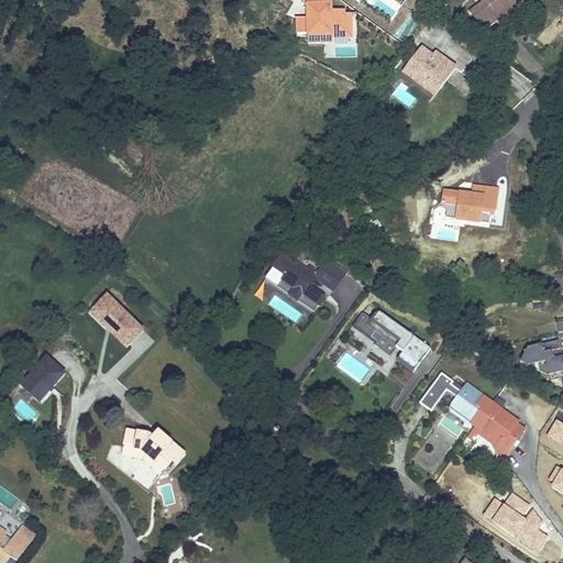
[(485,0),(470,12),(484,30),(498,19),(505,28),(516,19),(520,15),(514,7),(522,0),(485,0)]
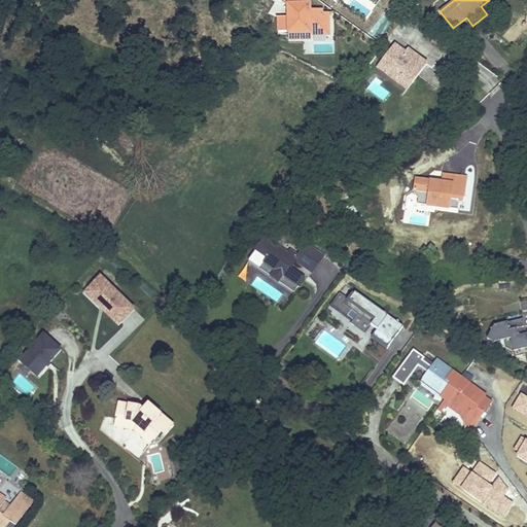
[(402,50),(395,45),(382,62),(390,69),(386,74),(406,89),(426,63),(418,57),(415,60),(402,50)]
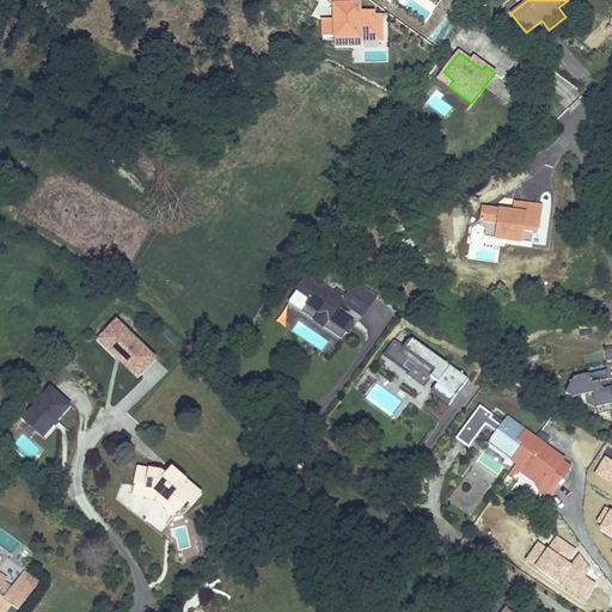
[(470,55),(467,59),(482,69),(485,66),(470,55)]
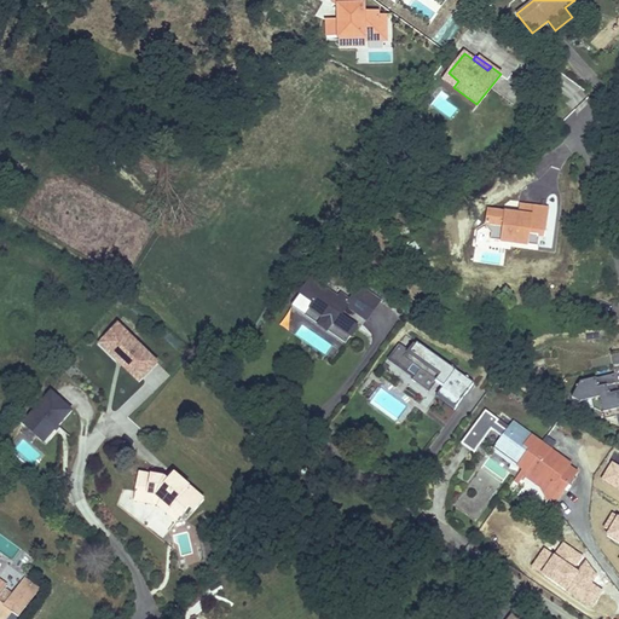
[(574,111),(588,93),(559,71),(545,88),(574,111)]
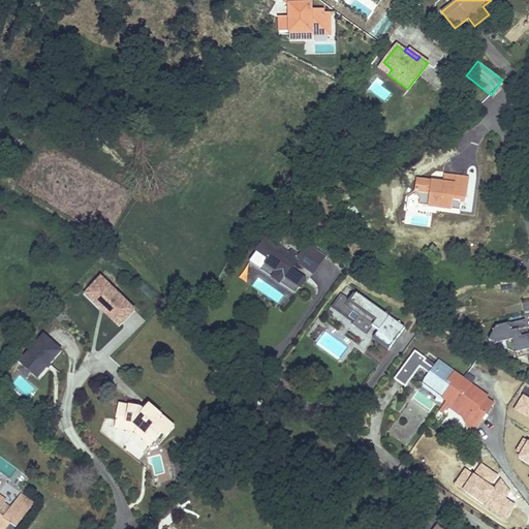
[(392,69),(383,62),(379,68),(387,74),(392,69)]
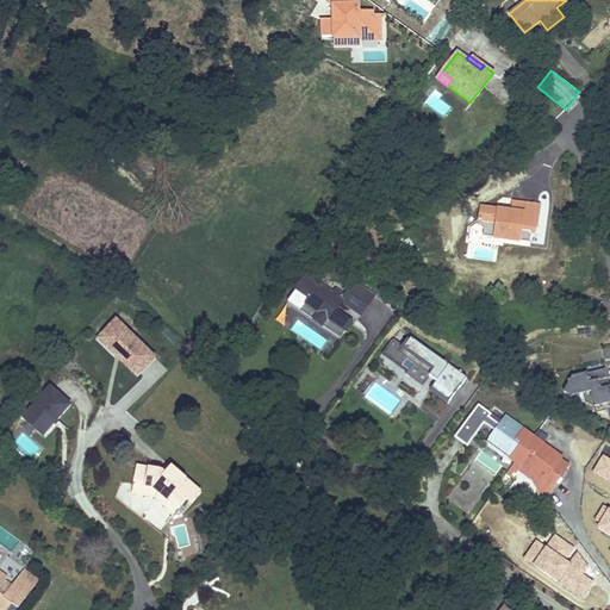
[(443,117),(449,109),(433,97),(427,105),(443,117)]
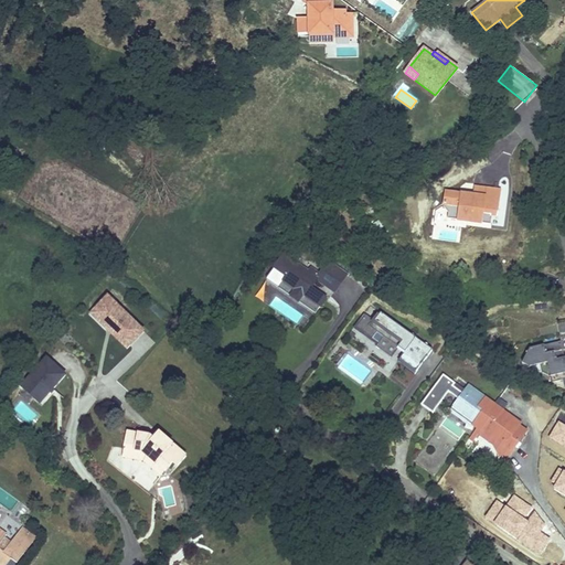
[(462,194),(473,195),(475,187),(464,185),(462,194)]
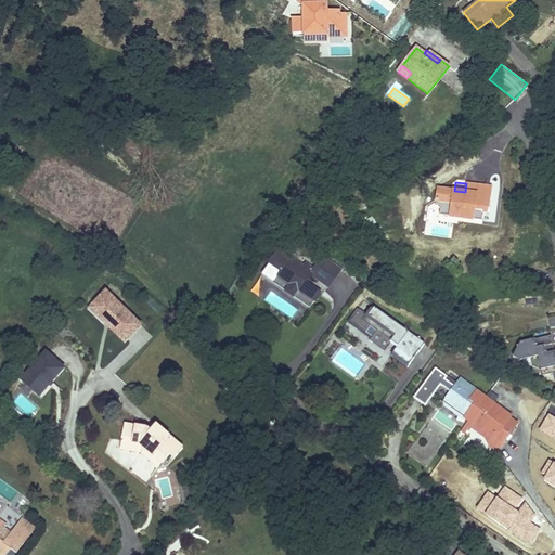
[(492,188),(466,183),(465,192),(454,191),(438,189),(436,204),(440,209),(439,215),(482,221),(483,211),(489,211),(492,188)]
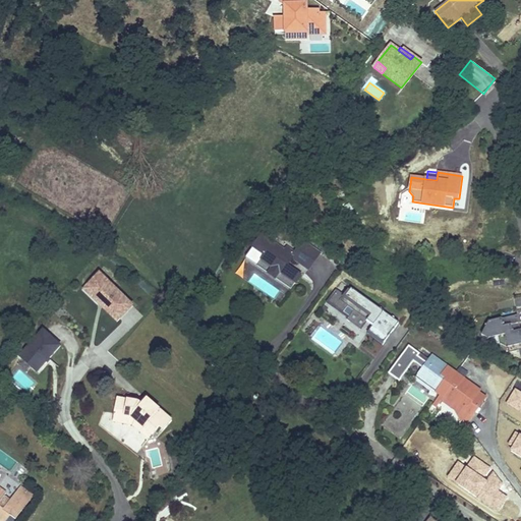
[(413,196),(409,191),(406,190),(401,194),(399,206),(411,208),(412,201),(413,196)]
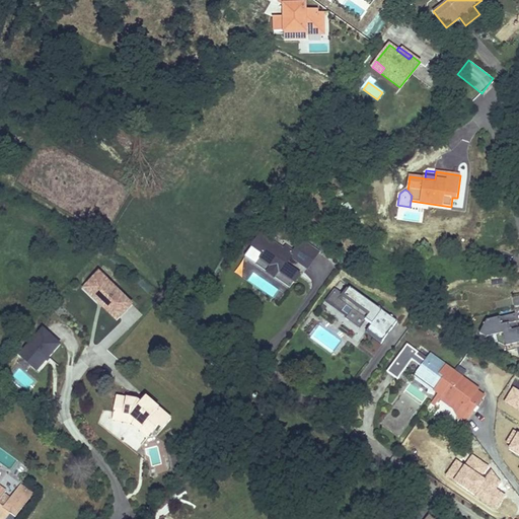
[(291,256),(307,268),(317,252),(301,241),(293,252),(286,247),(283,250),(261,234),(244,256),(290,288),(300,274),(284,263),(287,258),(288,261),(291,256)]
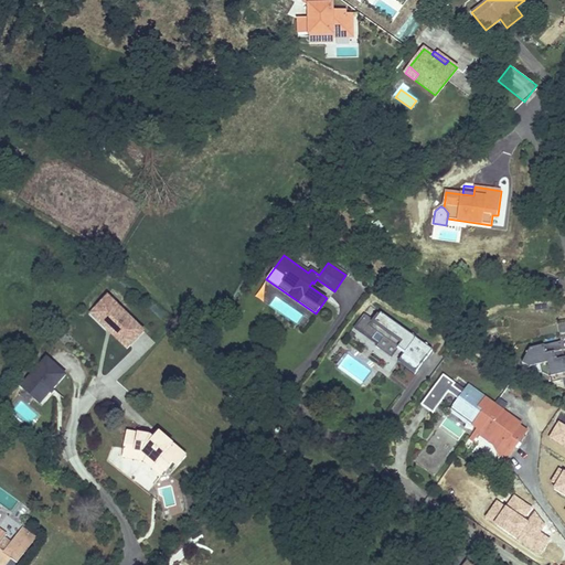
[(125,353),(145,333),(106,296),(87,316),(125,353)]
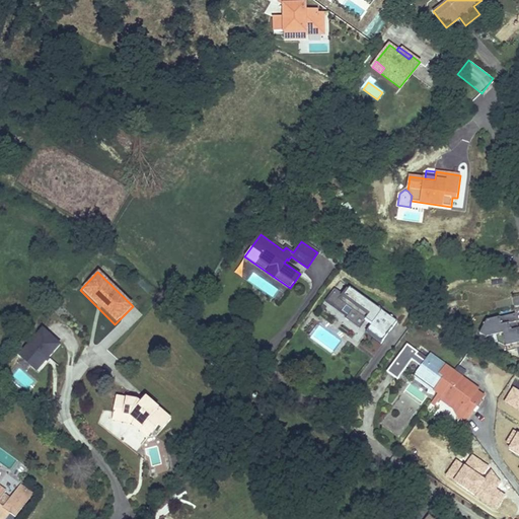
[(397,321),(350,287),(344,295),(336,289),(327,300),(342,311),(347,305),(352,309),(348,315),(345,318),(359,328),(366,319),(372,324),(365,332),(380,344),(397,321)]
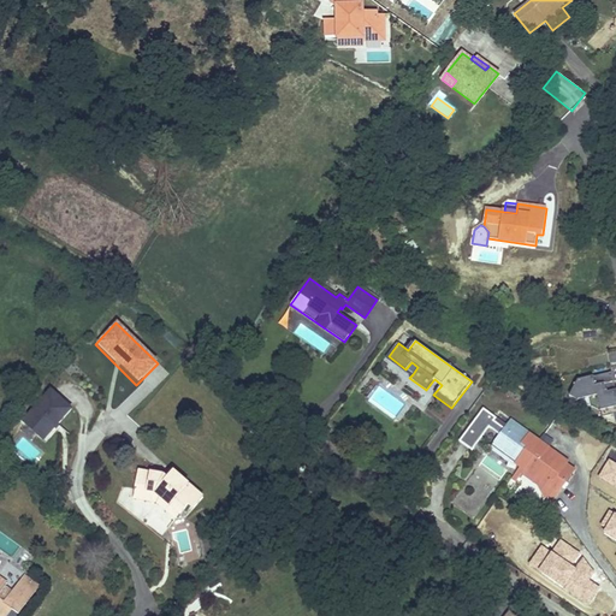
[(412,362),(406,369),(413,374),(418,367),(412,362)]
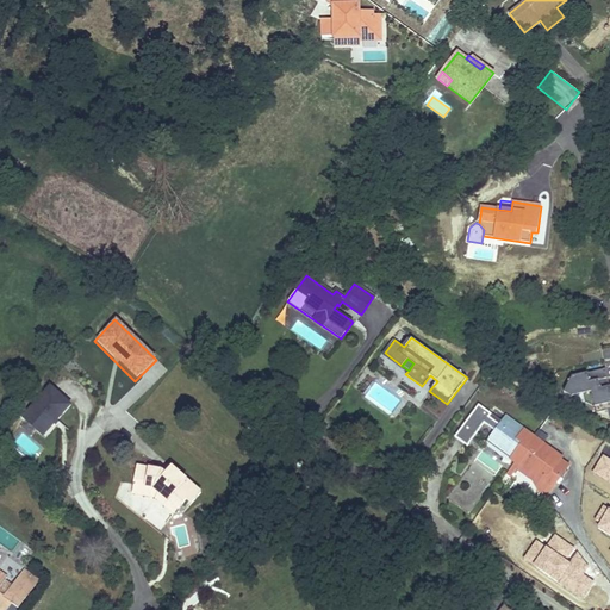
[(605,368),(572,377),(564,393),(572,397),(583,394),(591,392),(589,383),(608,378),(605,368)]
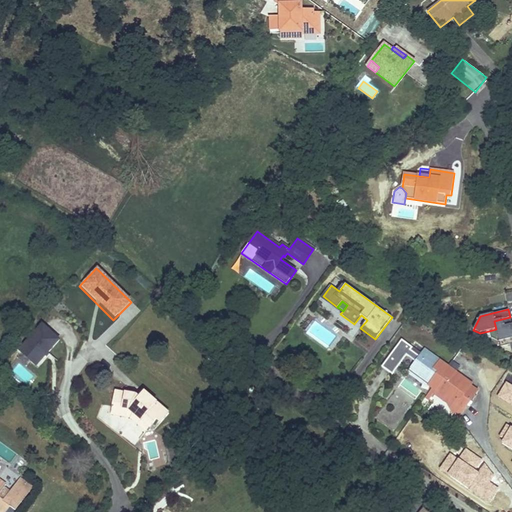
[(43,328),(69,347),(77,336),(51,317),(43,328)]
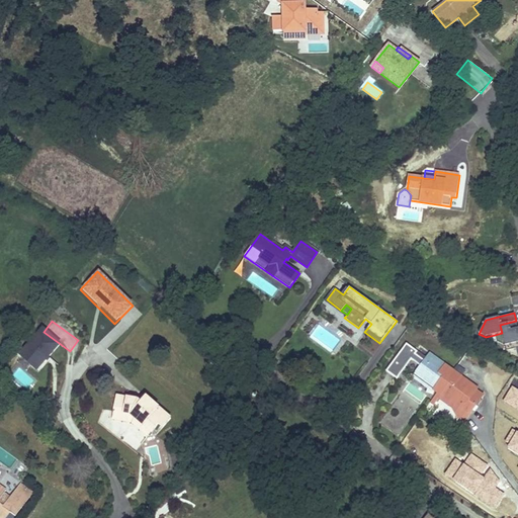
[(516,348),(517,347),(517,328),(516,321),(500,325),(502,333),(505,346),(506,351),(516,348)]
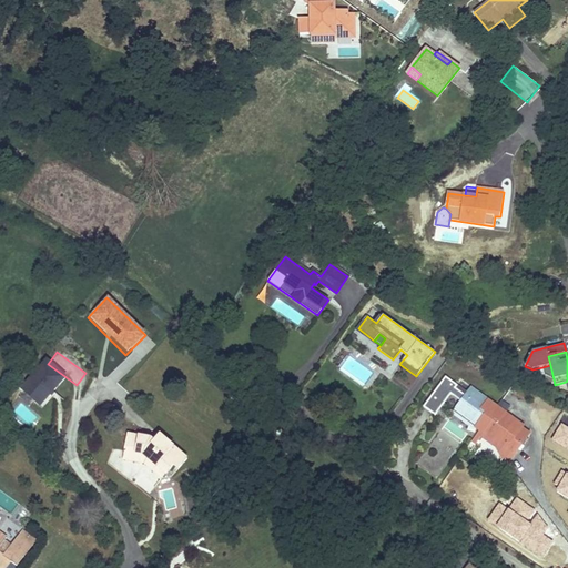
[(18,393),(40,411),(67,379),(44,362),(18,393)]
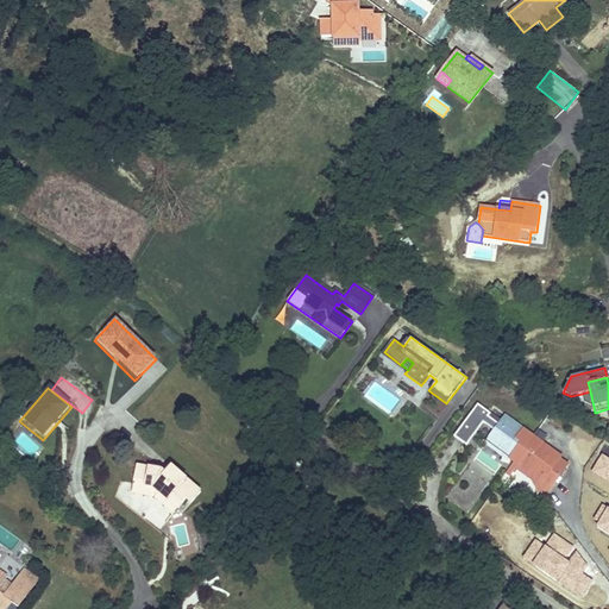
[(594,407),(590,391),(582,394),(584,402),(594,407)]
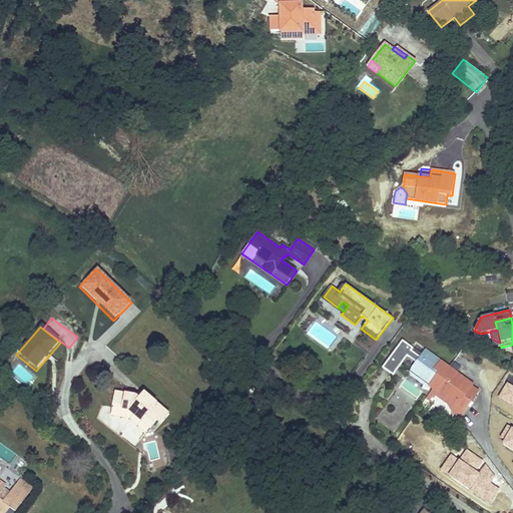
[(409,371),(433,389),(436,385),(448,367),(425,350),(422,354),(420,357),(411,351),(413,348),(402,340),(383,368),(393,375),(407,356),(416,362),(409,371)]
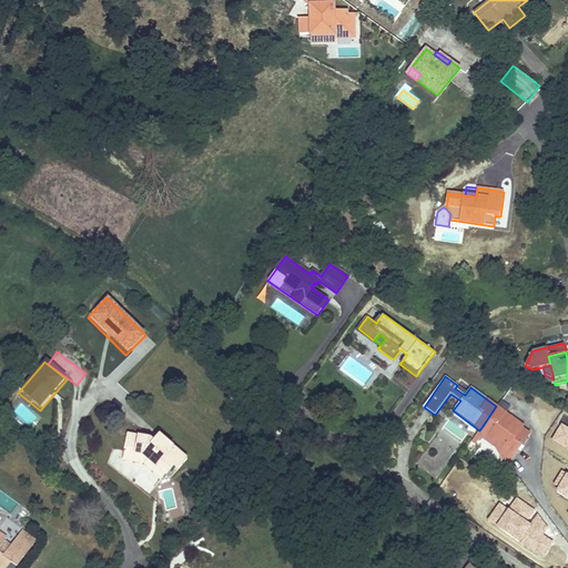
[(465,395),(467,392),(457,385),(455,388),(465,395)]
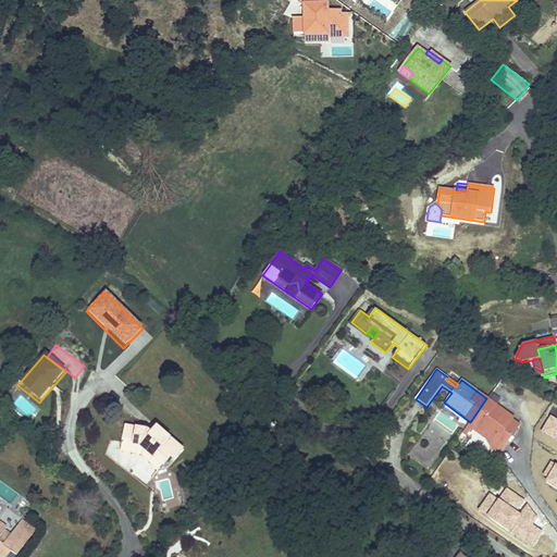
[(470,422),(458,440),(461,442),(472,429),(474,424),(489,435),(486,438),(491,448),(498,454),(519,424),(511,419),(514,417),(495,404),(498,398),(491,393),(486,398),(473,418),(470,422)]
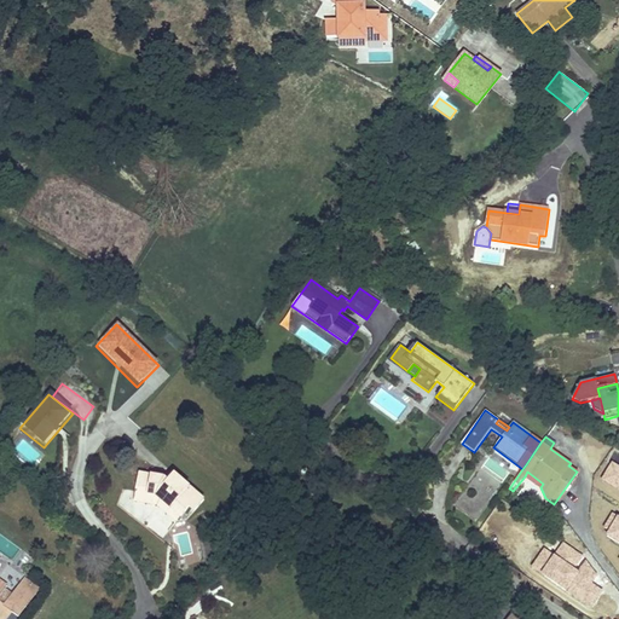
[(22,440),(15,447),(32,462),(39,455),(22,440)]
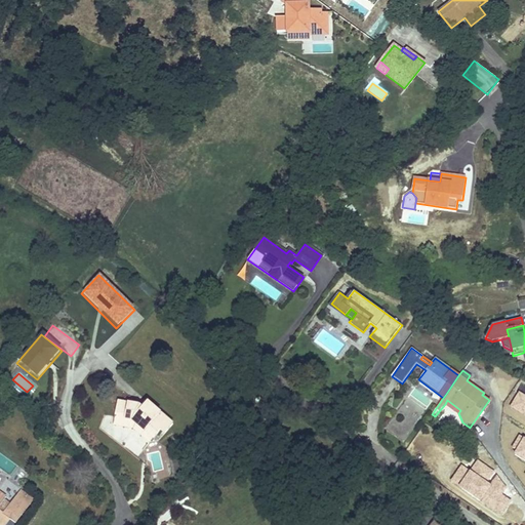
[(445,404),(458,413),(460,410),(447,400),(445,404)]
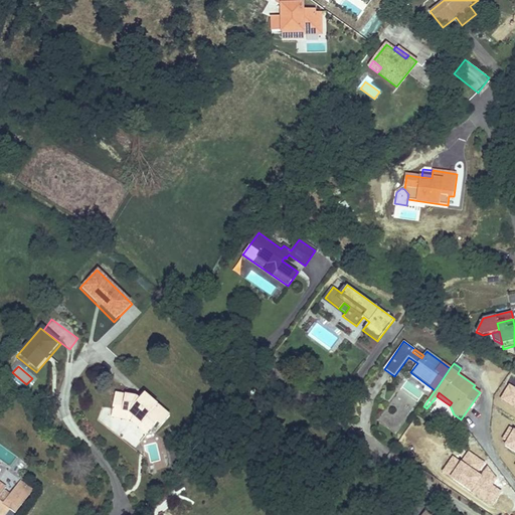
[(116,393),(113,408),(130,411),(150,430),(158,421),(162,424),(170,415),(145,394),(140,400),(137,397),(116,393)]
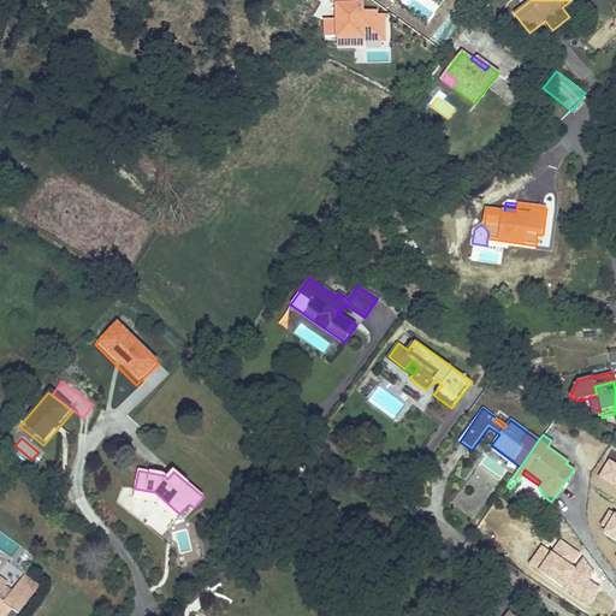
[(155,492),(135,489),(134,497),(157,502),(176,519),(179,514),(155,492)]
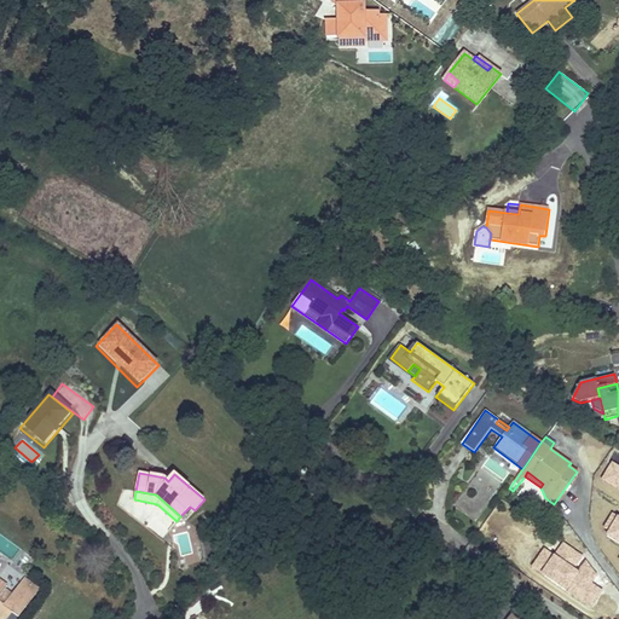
[(0,618),(6,618),(12,612),(19,618),(40,590),(24,578),(13,594),(5,589),(7,586),(0,580),(0,618)]
